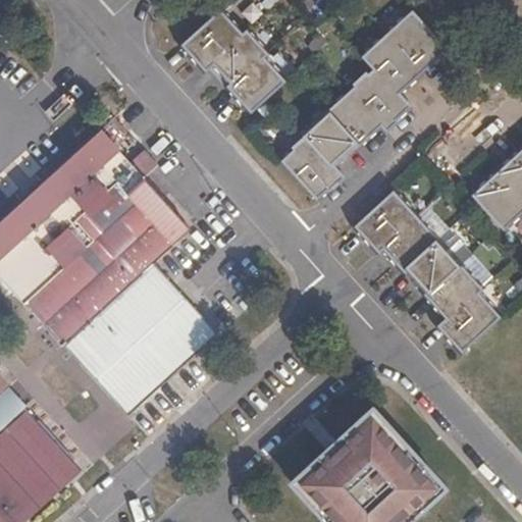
[(245,35),(222,9),(181,46),(205,71),(210,66),(245,35)]
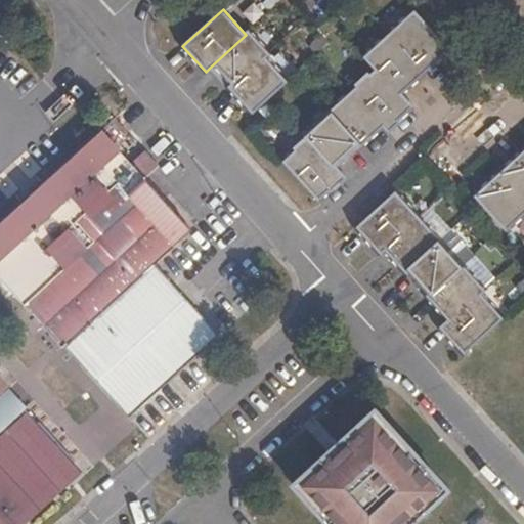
[(416,16),(390,40),(425,79),(450,55),(416,16)]
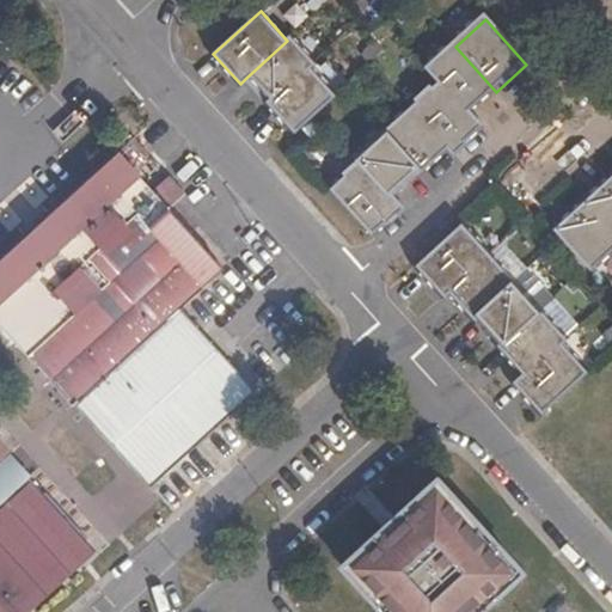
[(316,59),(293,35),(287,41),(246,78),(269,102),(308,65),(316,59)]
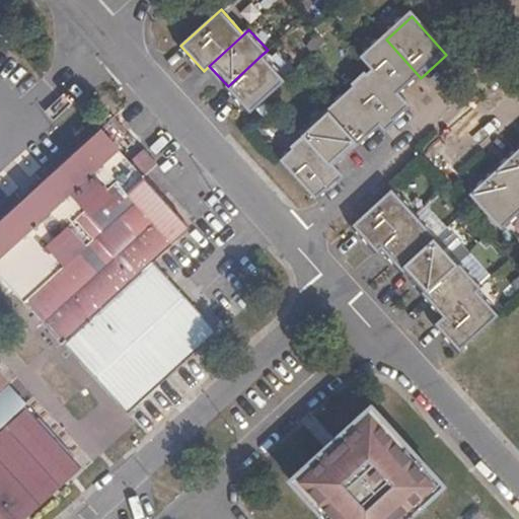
[(386,40),(363,62),(370,69),(397,99),(421,78),(386,40)]
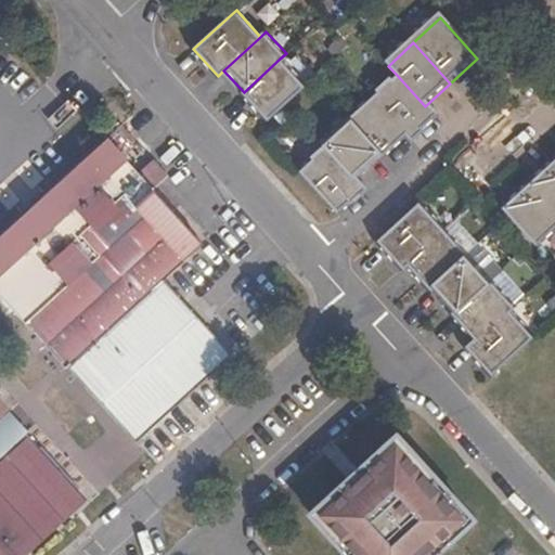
[(304,85),(280,59),(244,92),(268,118),(304,85)]
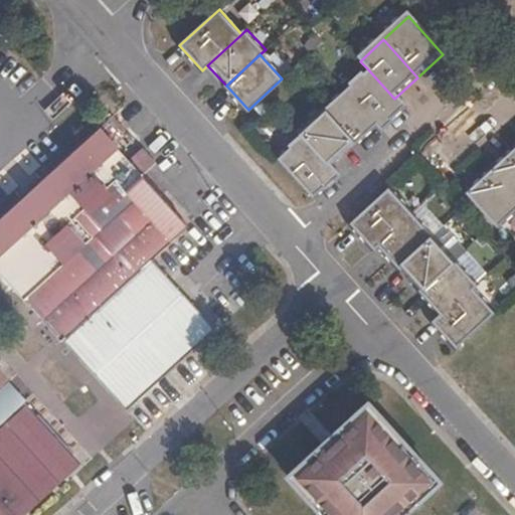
[(367,68),(344,90),(372,123),(379,130),(402,108),(394,99),(367,68)]
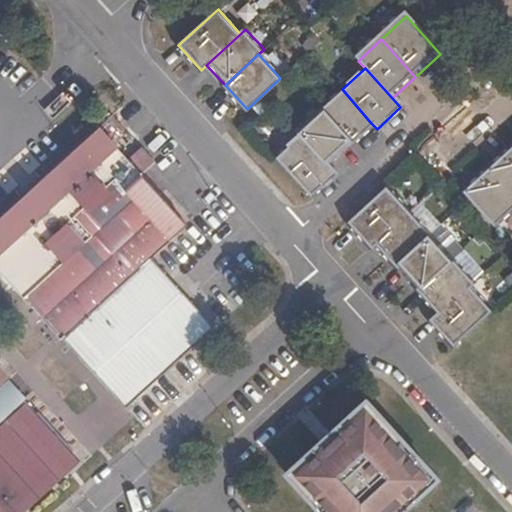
[(342,89),(318,111),(344,140),(347,143),(370,122),(342,89)]
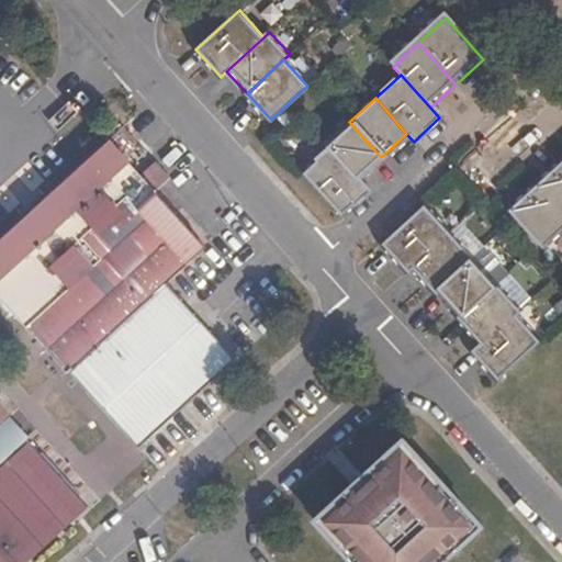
[(349,122),(324,145),(353,177),(378,154),(349,122)]
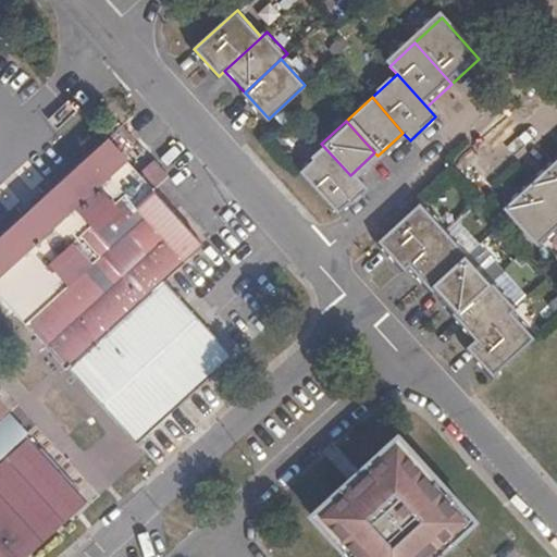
[(321,144),(296,166),(338,214),(364,190),(350,175),(321,144)]
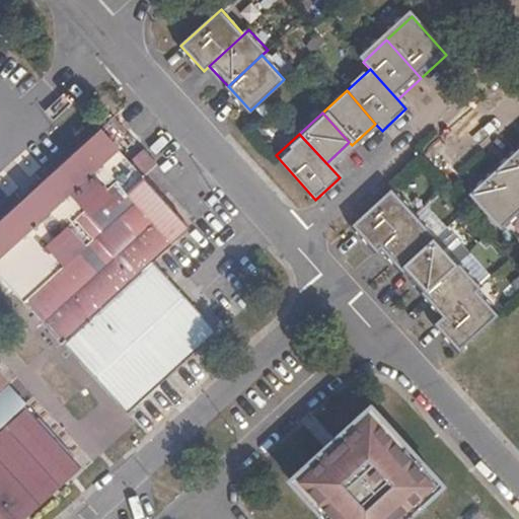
[(116,146),(0,250),(0,258),(136,408),(218,334),(153,262),(191,228),(116,146)]
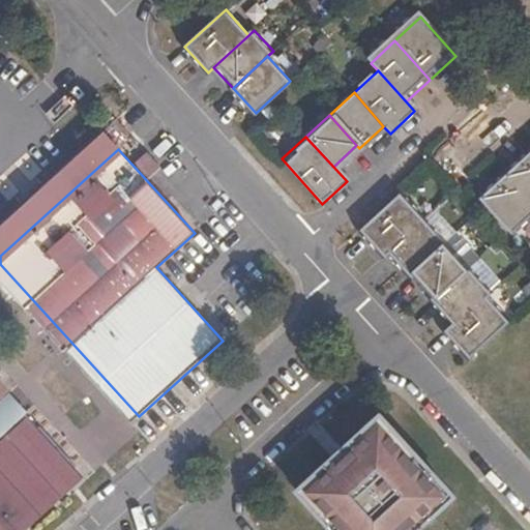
[(529,204),(529,155),(506,178),(529,204)]
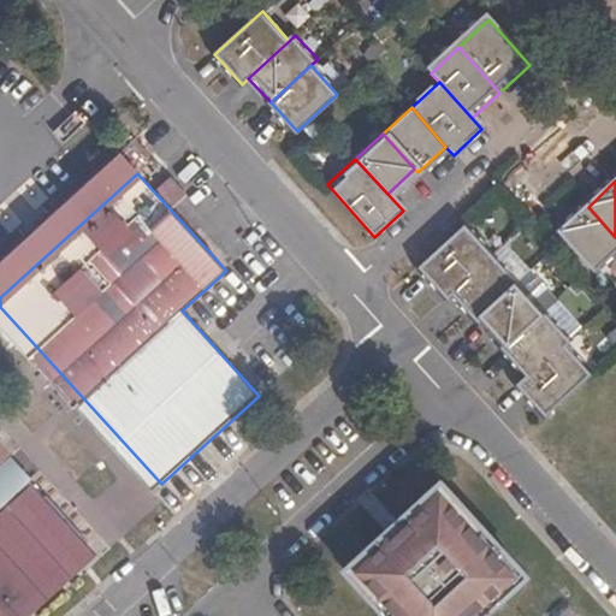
[(596,274),(615,254),(615,237),(588,207),(560,235),(596,274)]
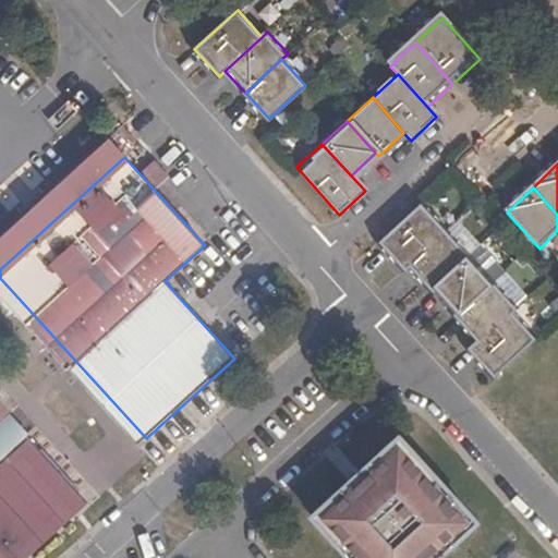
[(444,232),(420,207),(379,244),(403,269),(405,267),(444,232)]
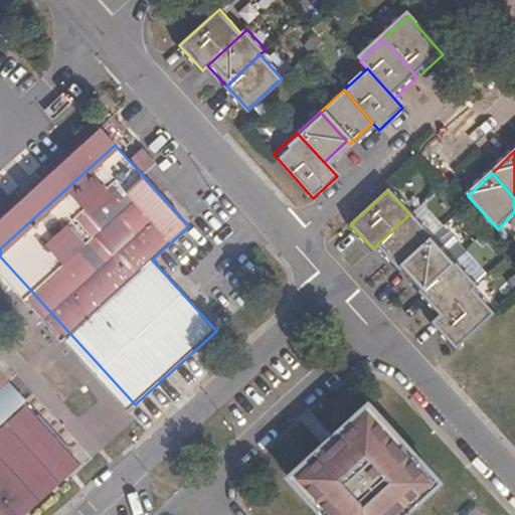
[(432,237),(409,214),(374,246),(396,271),(399,268),(432,237)]
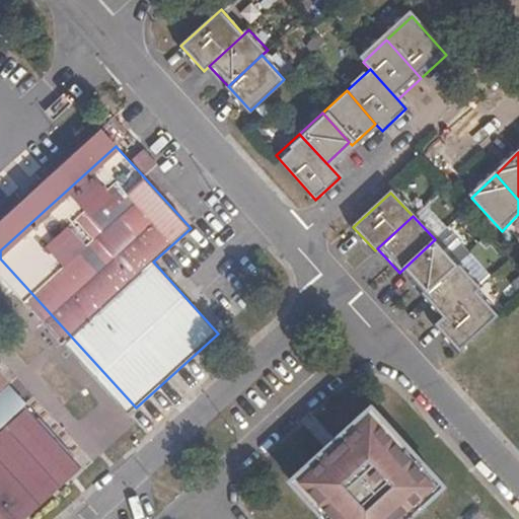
[(458,264),(435,239),(402,270),(425,294),(458,264)]
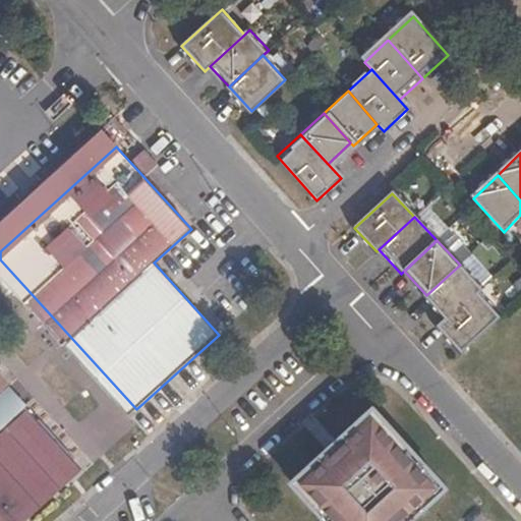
[(0,276),(128,417),(136,409),(0,259),(0,276)]
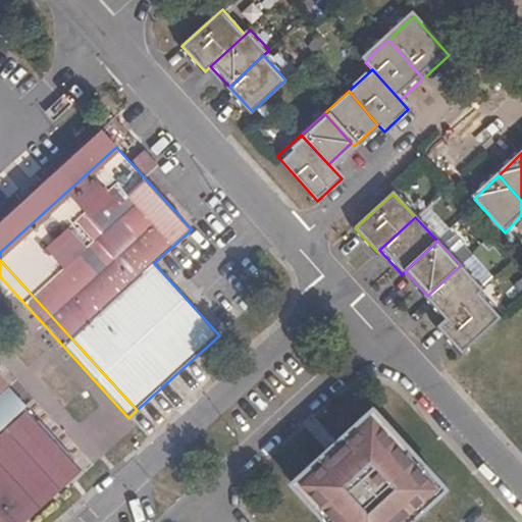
[(483,289),(461,265),(427,296),(424,299),(446,322),(476,295),(483,289)]
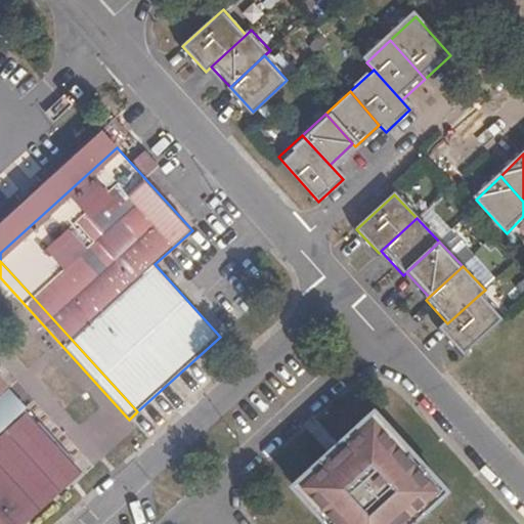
[(500,320),(478,296),(447,323),(439,332),(462,355),(500,320)]
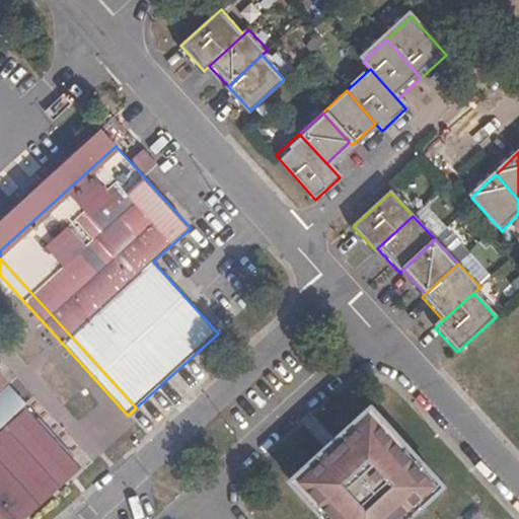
[(0,392),(7,386),(9,384),(0,375),(0,392)]
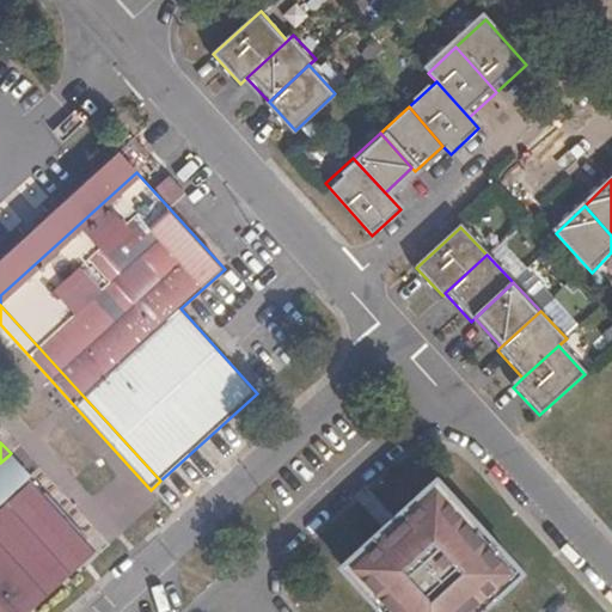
[(8,456),(0,463),(0,508),(26,485),(31,481),(8,456)]
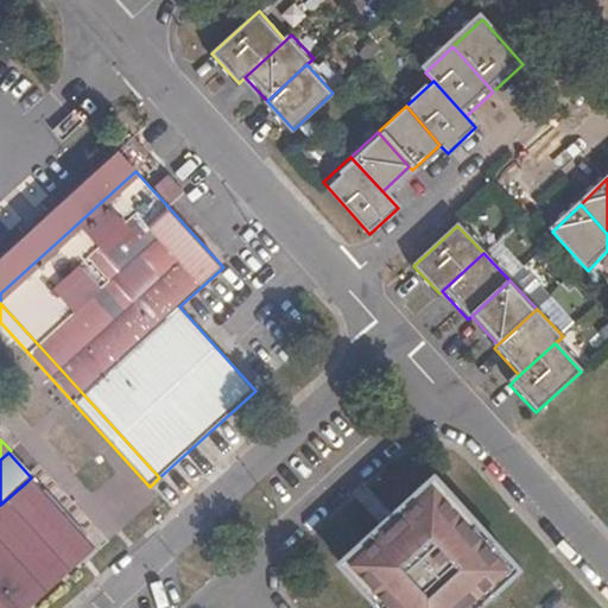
[(435,473),(334,564),(373,607),(482,607),(524,571),(435,473)]
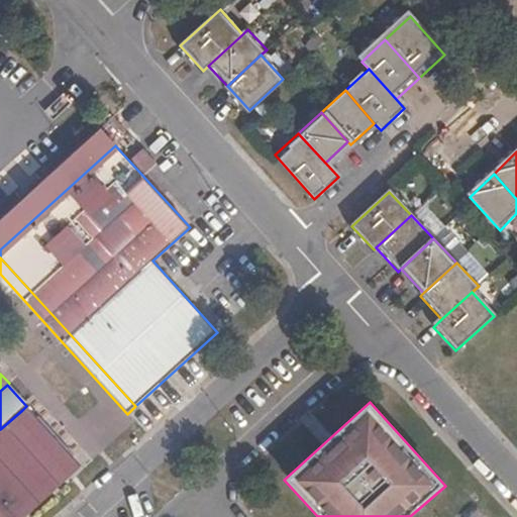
[(31,420),(22,410),(0,429),(0,443),(3,446),(31,420)]
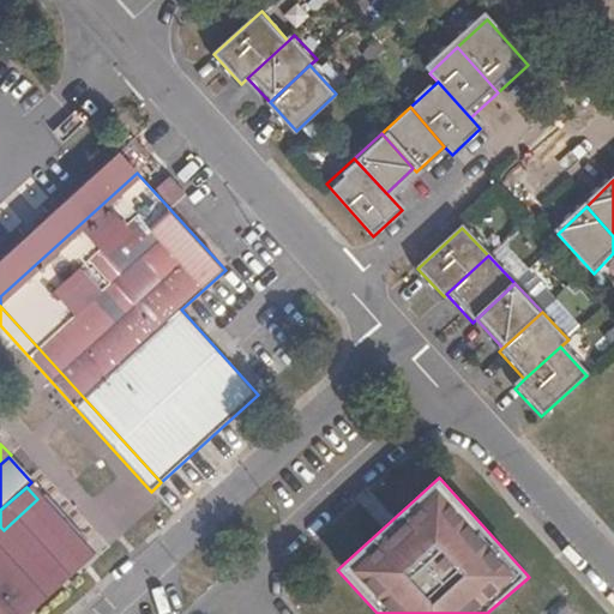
[(88,543),(43,494),(37,499),(4,530),(0,534),(0,591),(16,609),(88,543)]
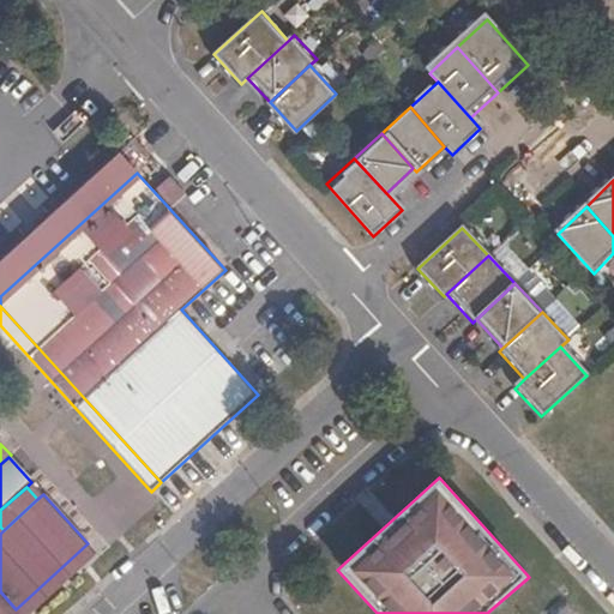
[(97,553),(88,543),(16,609),(8,613),(29,613),(77,571),(97,553)]
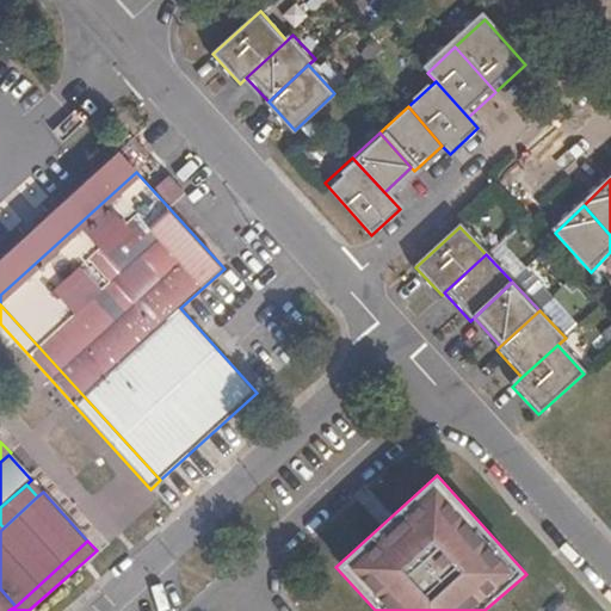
[(0,588),(0,610),(8,610),(16,606),(0,588)]
